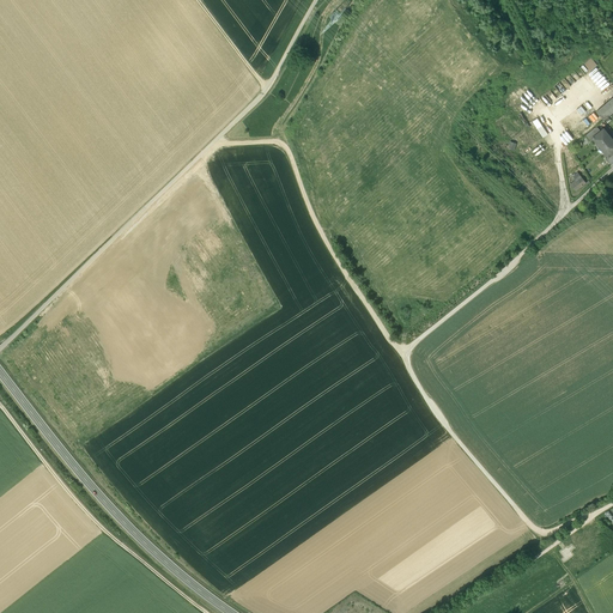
[(590,56),(583,62),(590,71),(598,65),(590,56)]
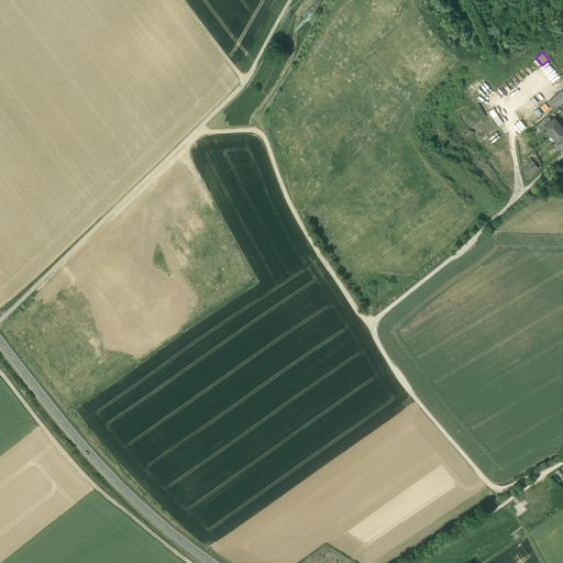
[(562,89),(548,103),(554,111),(562,103),(562,89)]
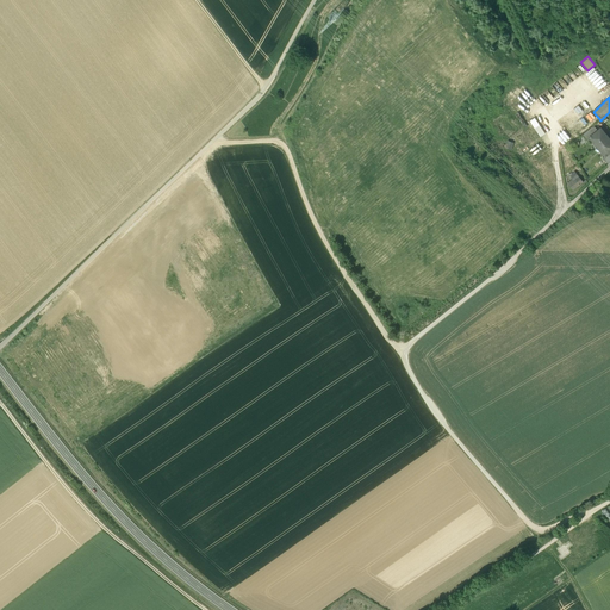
[(534,118),(529,122),(541,138),(546,135),(534,118)]
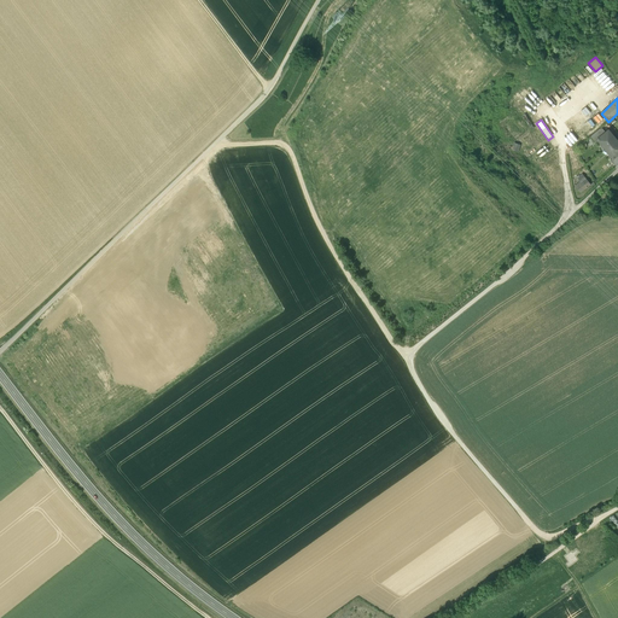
[(601,128),(590,136),(595,143),(598,140),(599,139),(606,133),(601,128)]
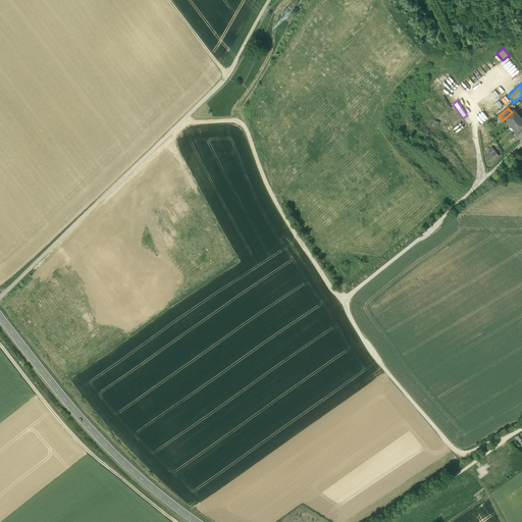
[(512,112),(506,117),(505,118),(512,126),(520,118),(514,111),(512,112)]
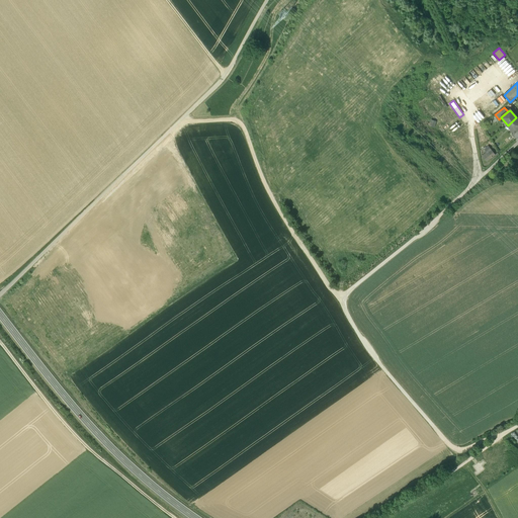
[(517,119),(516,117),(508,125),(514,133),(515,133),(517,130),(517,119)]
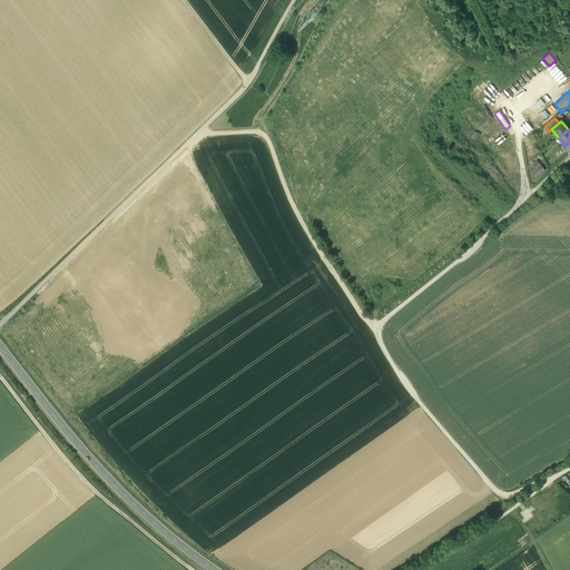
[(530,173),(536,179),(544,172),(537,161),(532,165),(536,168),(530,173)]
